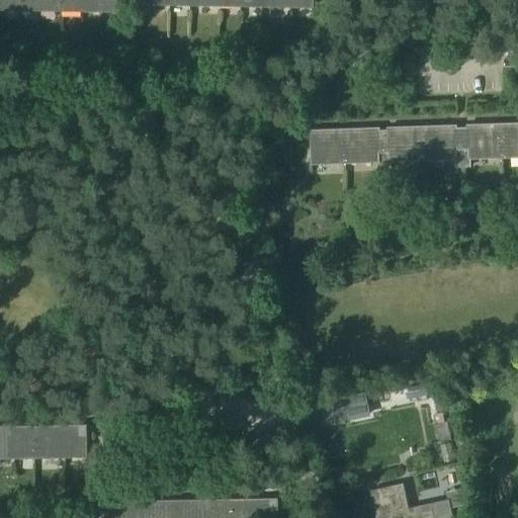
[(0,0),(0,10),(122,12),(122,2),(139,3),(139,5),(312,7),(311,0),(0,0)]
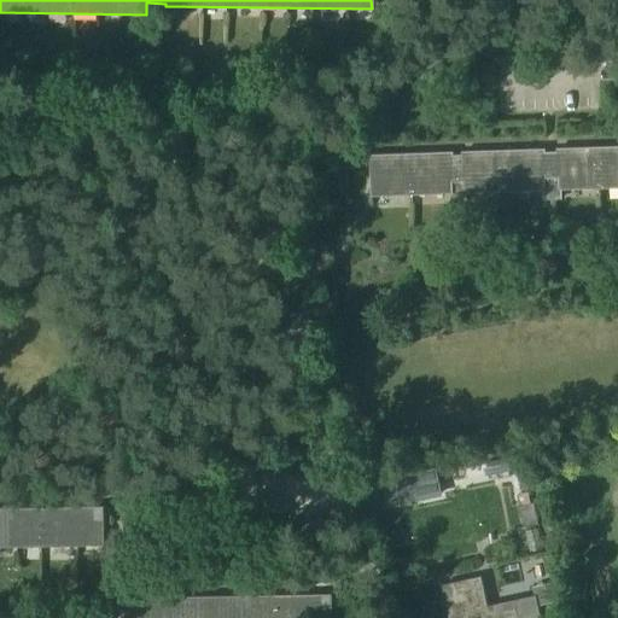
[(450,155),(371,157),(372,196),(450,193),(450,203),(466,202),(465,192),(543,190),(543,199),(560,199),(560,190),(617,186),(617,147),(557,151),(558,153),(543,153),(543,151),(462,153),(462,157),(450,157),(450,155)]
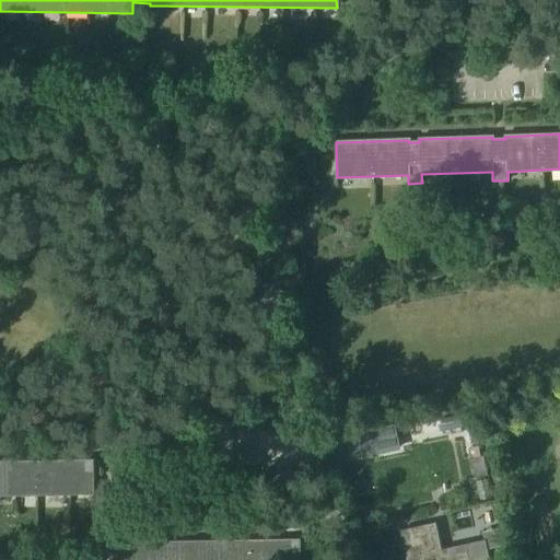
[(459,412),(418,420),(421,438),(463,430),(459,412)]
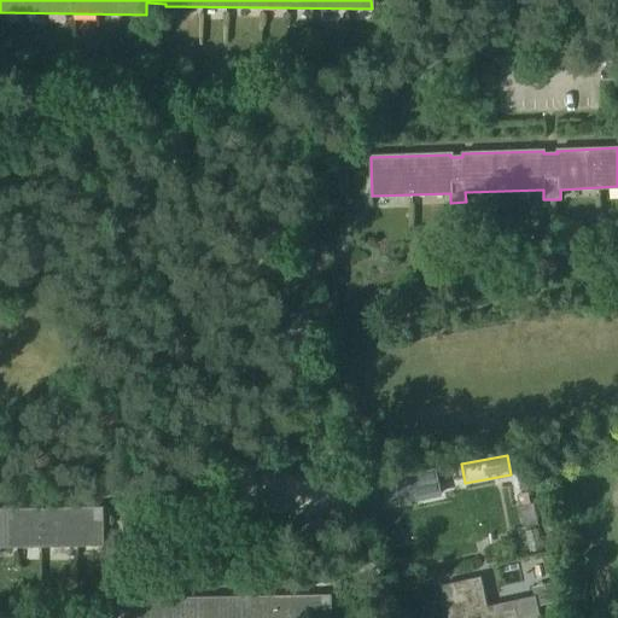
[(101,508),(0,509),(0,546),(101,544),(101,508)]
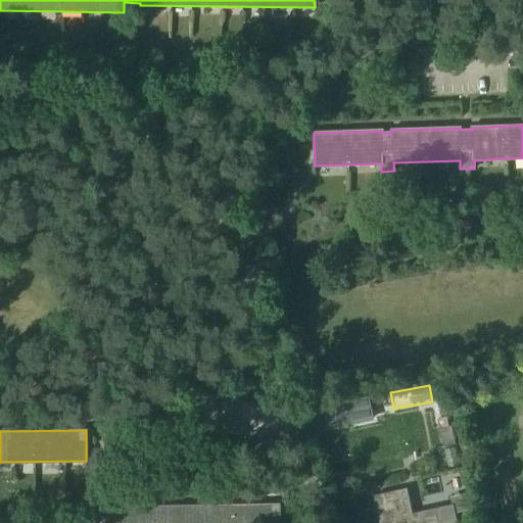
[(405,490),(375,496),(380,522),(455,522),(450,507),(411,516),(405,490)]
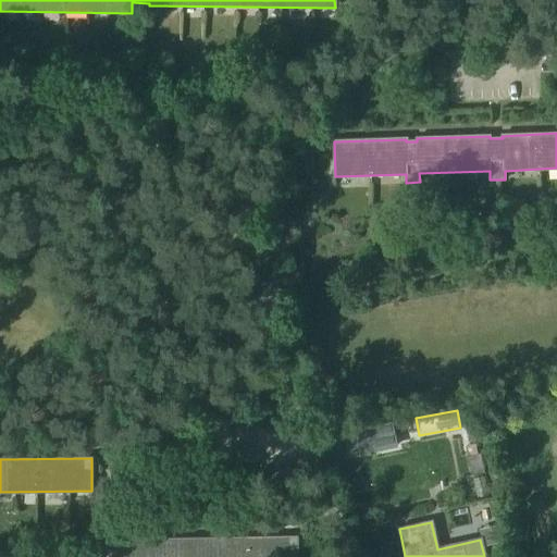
[(110,543),(93,543),(93,556),(296,556),(297,537),(110,541),(110,543)]
